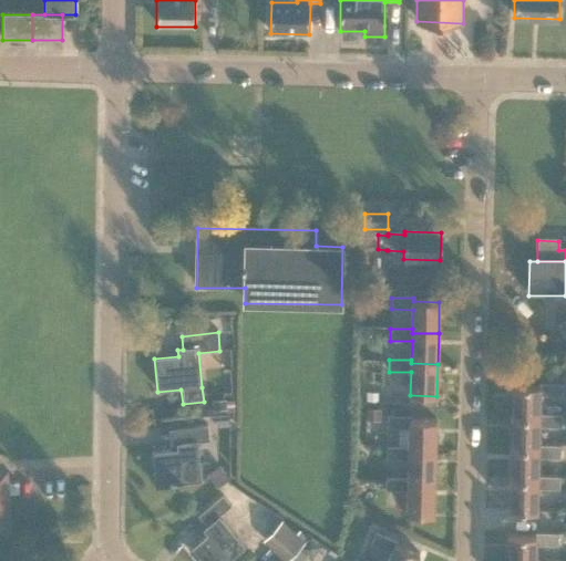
[(539,419),(539,415),(541,396),(562,397),(562,385),(539,384),(539,387),(514,386),(513,418),(539,419)]
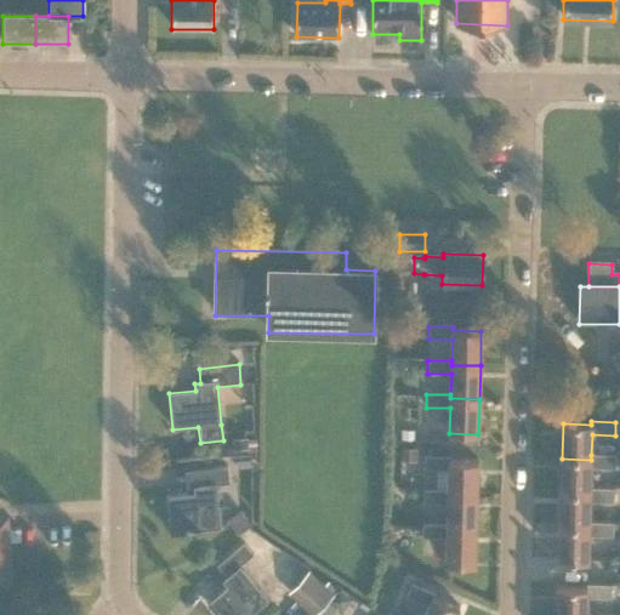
[(248,451),(246,440),(232,442),(233,453),(248,451)]
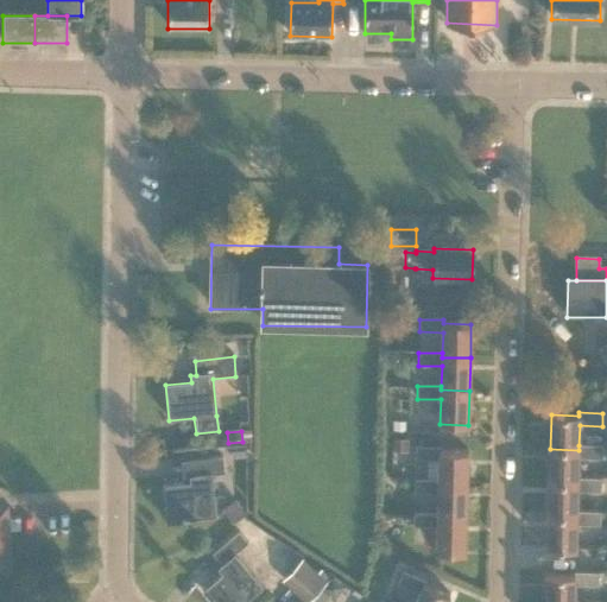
[(403,441),(392,439),(391,451),(402,452),(403,441)]
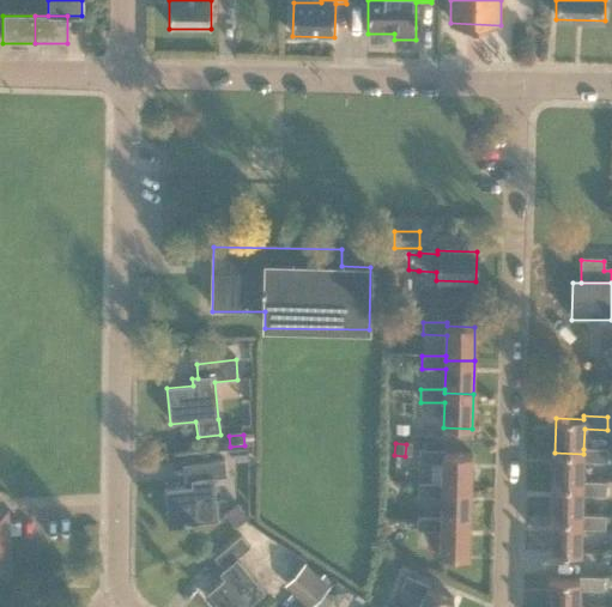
[(607,450),(583,449),(583,454),(555,453),(553,487),(582,487),(582,484),(583,463),(606,463),(607,450)]
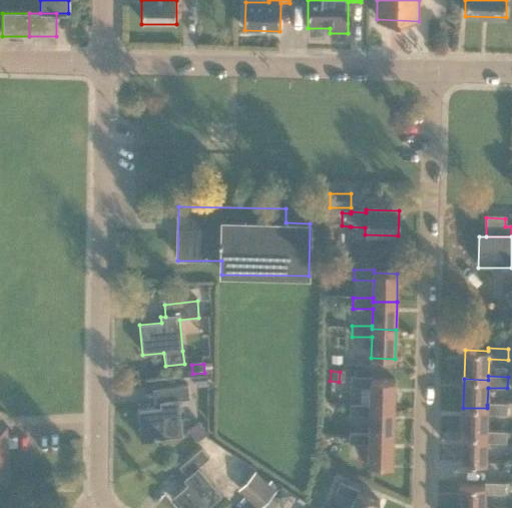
[(370,389),(370,406),(370,409),(394,410),(394,382),(372,382),(372,378),(351,378),(351,389),(370,389)]
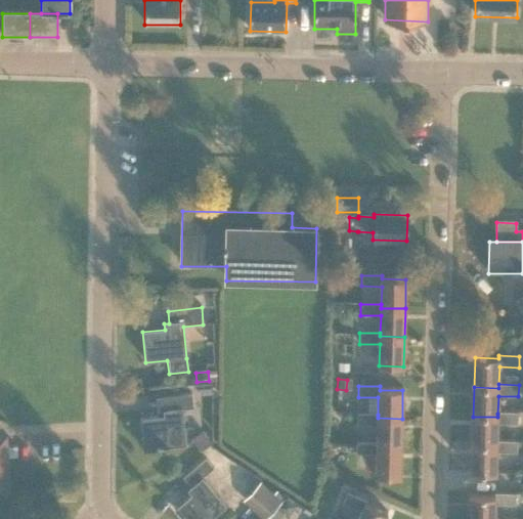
[(141,420),(144,450),(185,446),(181,409),(192,407),(191,395),(167,398),(168,411),(163,412),(164,418),(141,420)]
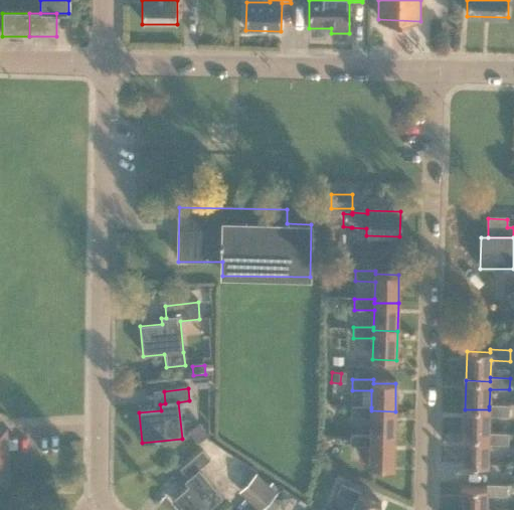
[(488,438),(488,434),(489,416),(509,416),(509,406),(489,406),(489,409),(465,409),(464,437),(488,438)]
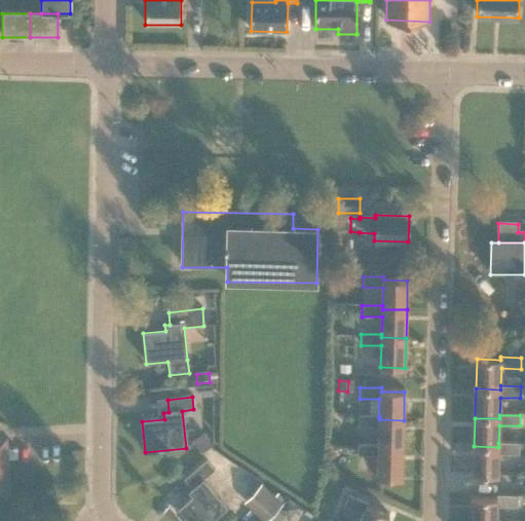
[(379,419),(379,416),(359,416),(359,428),(379,429),(379,445),(378,448),(403,449),(404,420),(379,419)]
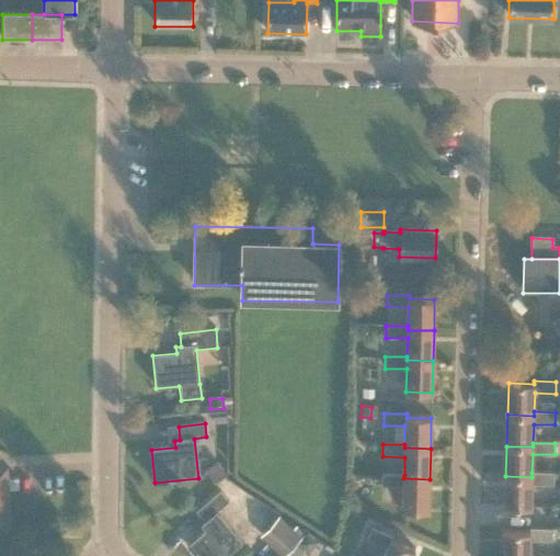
[(228,479),(217,464),(205,472),(215,487),(228,479)]
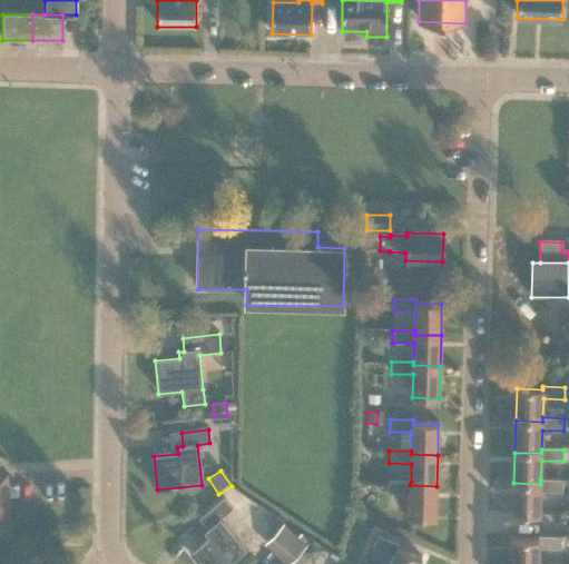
[(563,481),(540,480),(540,484),(513,483),(512,515),(540,515),(541,492),(562,493),(563,481)]
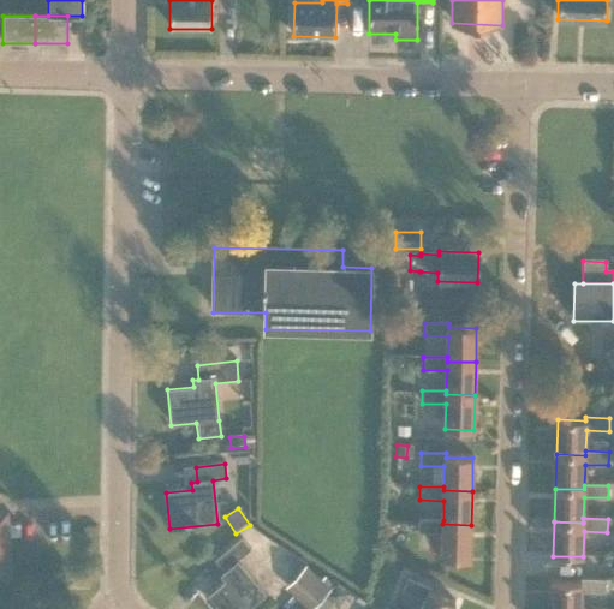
[(470,559),(471,525),(442,524),(443,520),(419,520),(418,533),(442,533),(441,559),(470,559)]
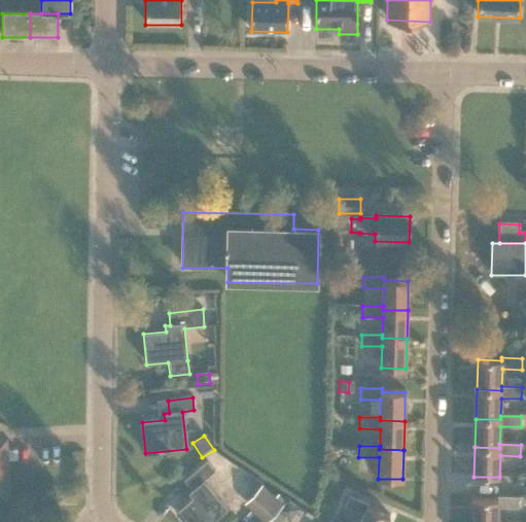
[(0,494),(8,494),(6,448),(0,448),(0,494)]
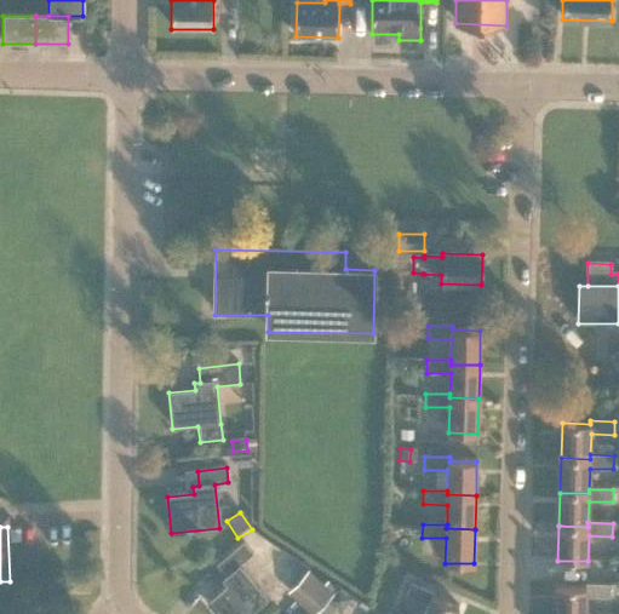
[(7,531),(9,543),(21,543),(19,531),(7,531)]
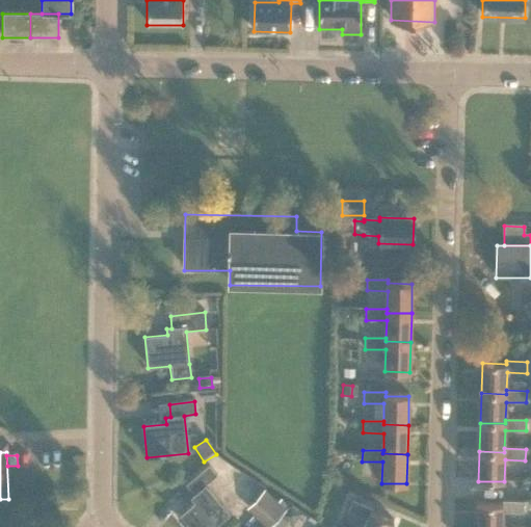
[(216,526),(230,516),(229,515),(219,502),(206,486),(217,477),(209,467),(186,486),(194,496),(190,499),(194,504),(178,519),(184,526),(216,526)]
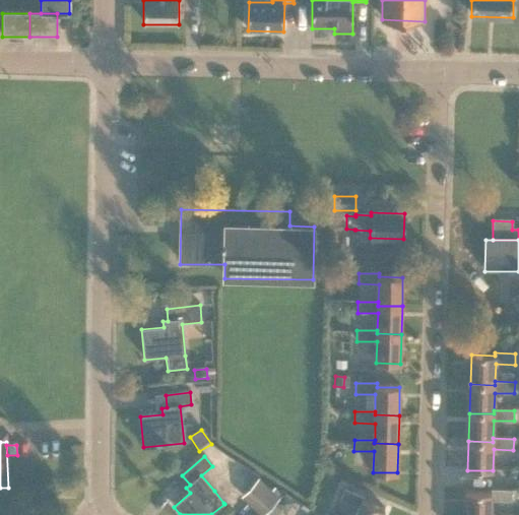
[(241,499),(257,514),(266,514),(279,500),(258,480),(241,499)]
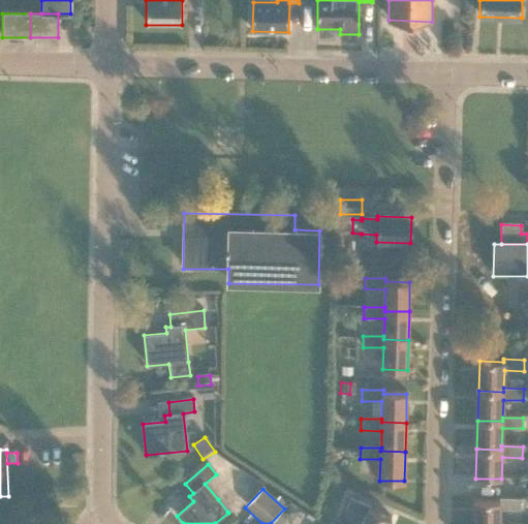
[(475,501),(474,523),(500,523),(500,511),(520,511),(521,499),(500,498),(500,502),(475,501)]
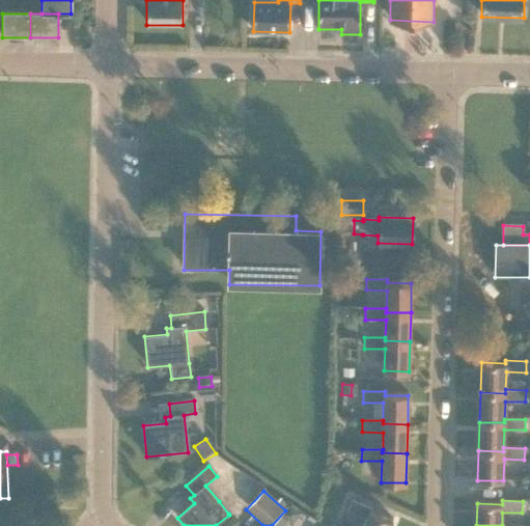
[(390,525),(392,522),(370,513),(371,509),(352,501),(343,521),(353,525),(357,515),(366,519),(363,525),(390,525)]
